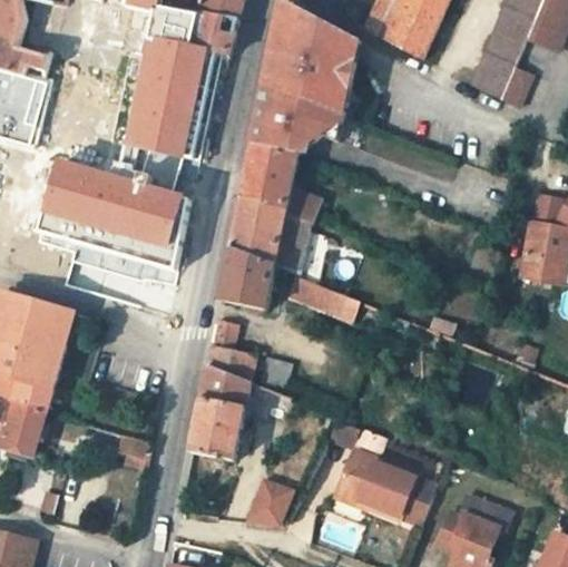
[(0,67),(23,74),(26,62),(36,65),(40,50),(19,45),(27,13),(23,0),(0,0),(0,67)]
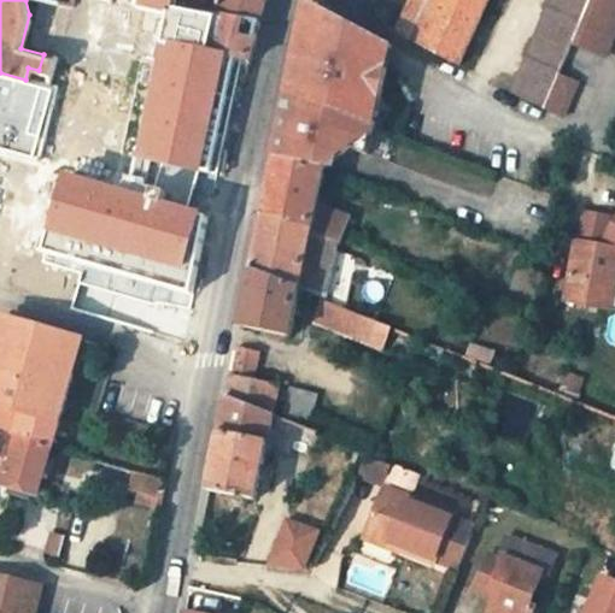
[(177,4),(179,0),(139,0),(177,10),(177,4)]
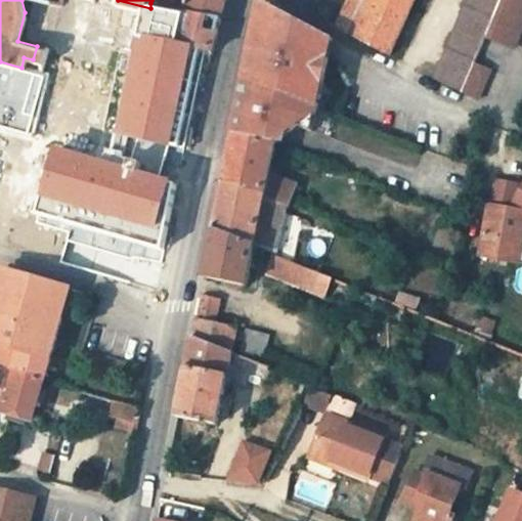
[(186,12),(187,9),(223,16),(226,0),(151,0),(150,3),(186,12)]
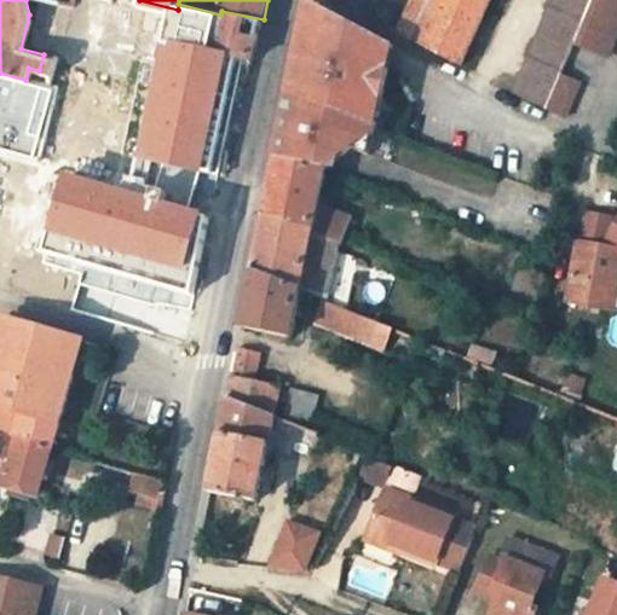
[(319,46),(327,33),(385,64),(387,51),(390,41),(315,0),(307,0),(306,10),(300,38),(319,46)]
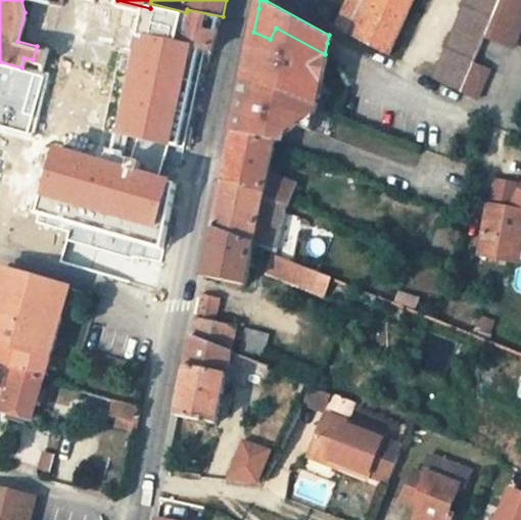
[(346,0),(335,25),(387,49),(411,0),(346,0)]
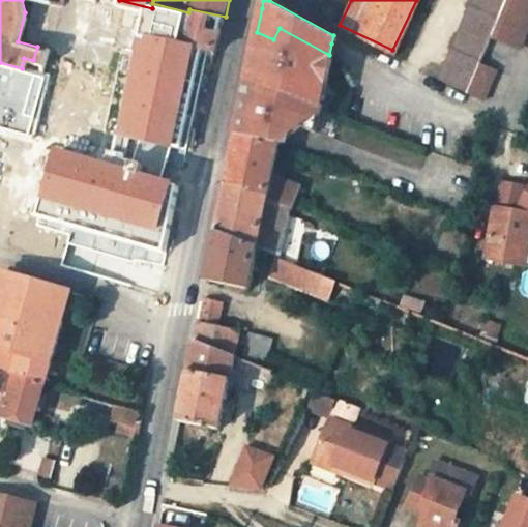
[(494,31),(507,0),(475,0),(440,78),(466,92),(479,62),(494,31)]
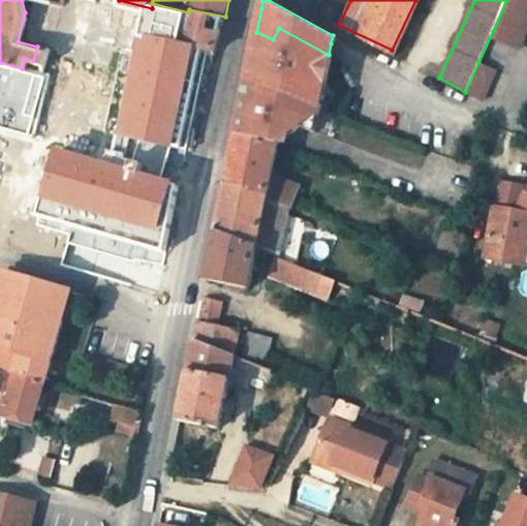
[(517,41),(526,20),(526,0),(506,0),(493,31),(517,41)]
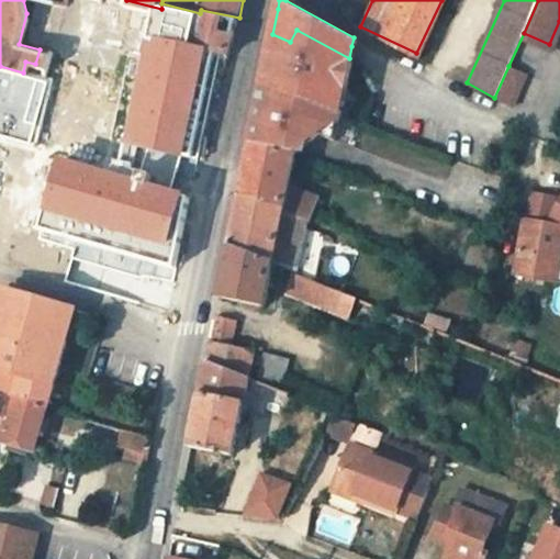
[(200,13),(193,43),(203,46),(231,54),(235,35),(239,18),(201,10),(200,13)]
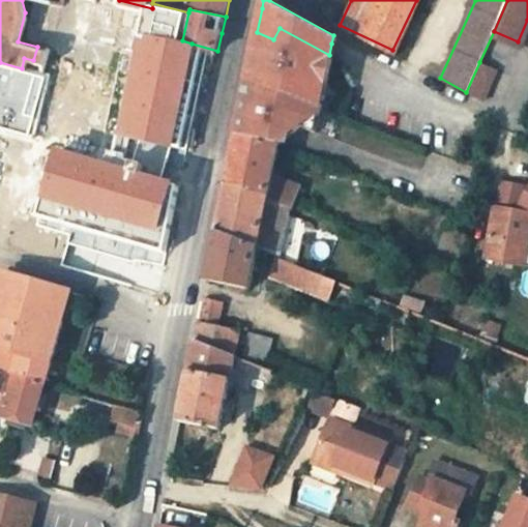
[(138,28),(114,116),(171,130),(192,44),(182,40),(138,28)]
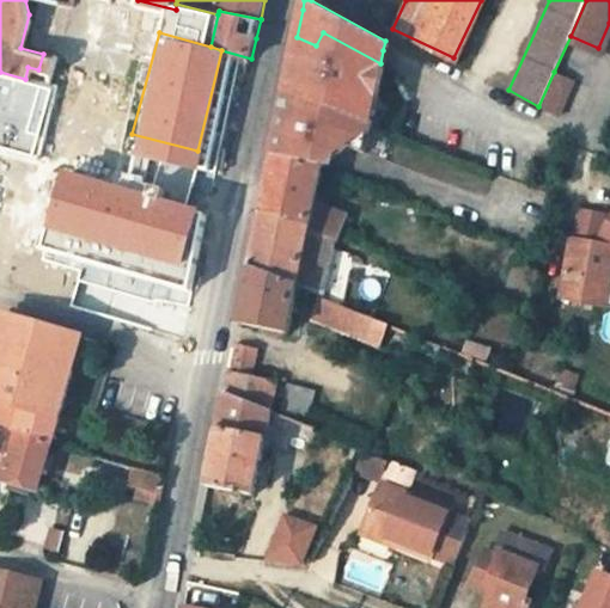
[(323,32),(316,45),(297,37),(286,85),(371,120),(380,63),(323,32)]
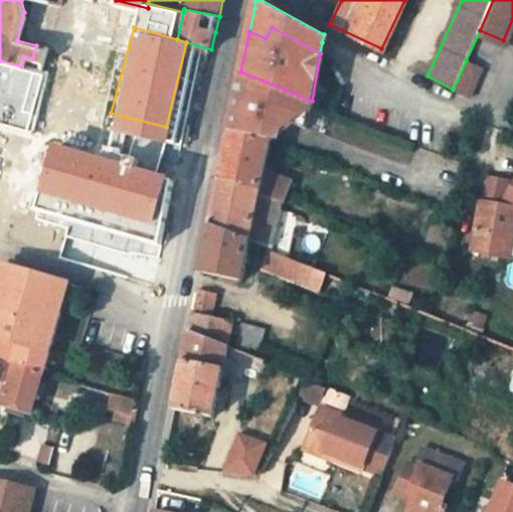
[(469,96),(482,66),(466,60),(453,90),(469,96)]
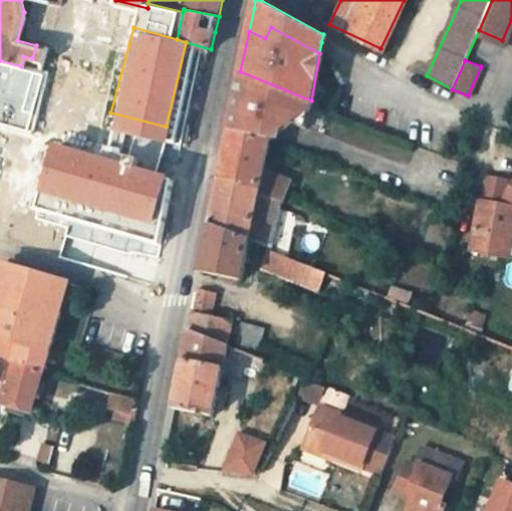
[(303,120),(311,100),(240,71),(236,92),(233,107),(249,111),(250,109),(270,115),(270,112),(273,113),(301,124),(303,120)]
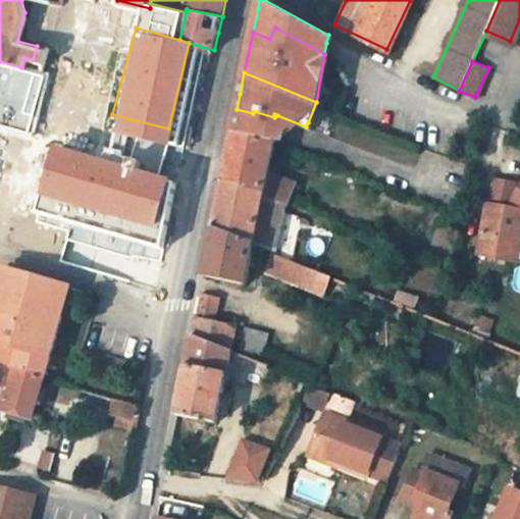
[(274,138),(277,115),(274,114),(274,117),(254,111),(253,113),(237,109),(232,128),(274,138)]
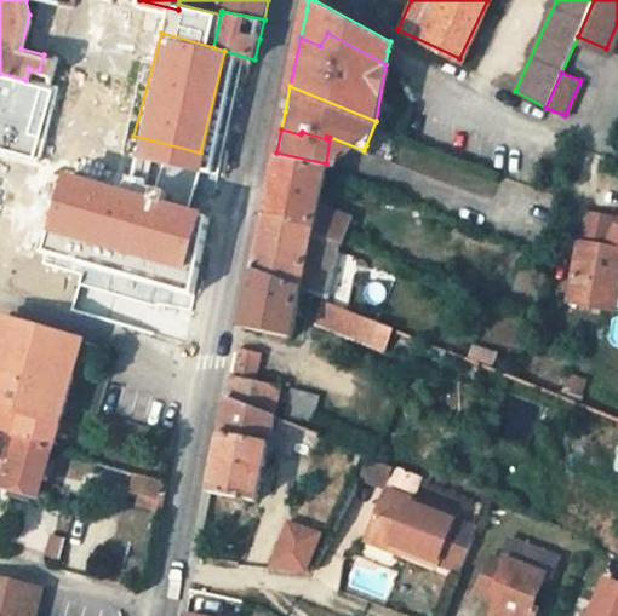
[(314,222),(319,200),(326,163),(276,153),(263,214),(314,222)]
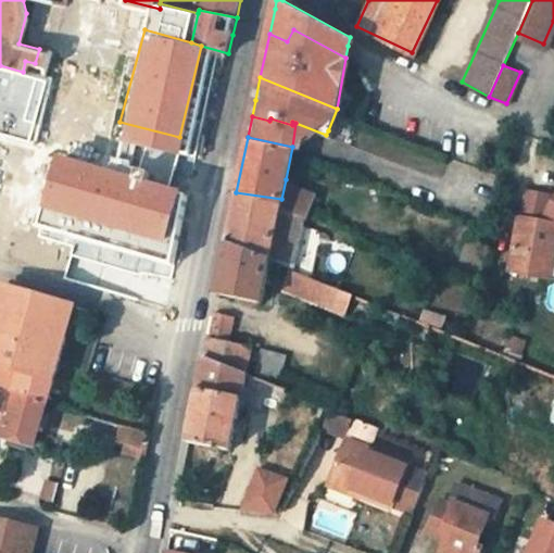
[(43,156),(30,214),(185,247),(197,190),(43,156)]
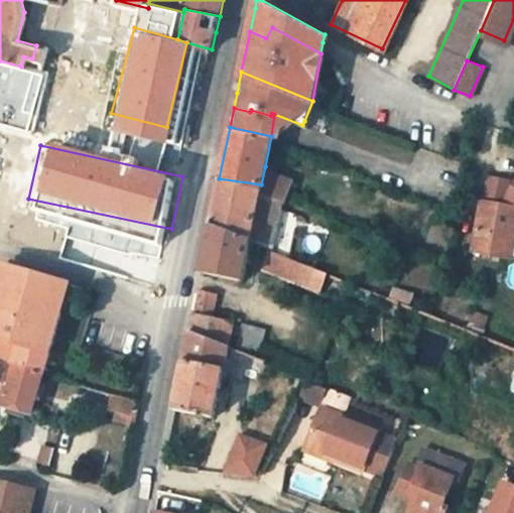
[(286,199),(294,177),(265,166),(261,184),(260,190),(279,199),(286,201),(286,199)]
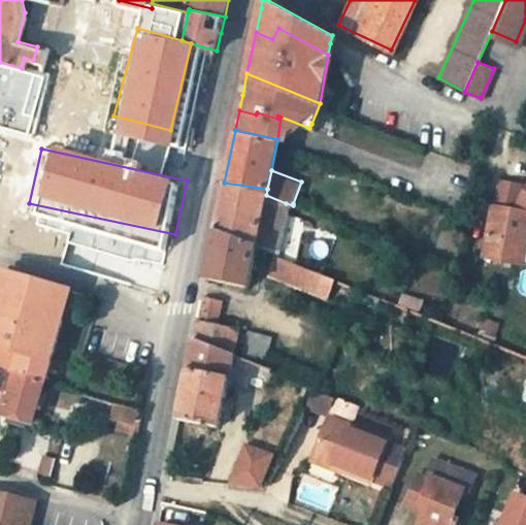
[(257,243),(273,250),(286,203),(266,195),(267,189),(224,183),(215,228),(257,243)]
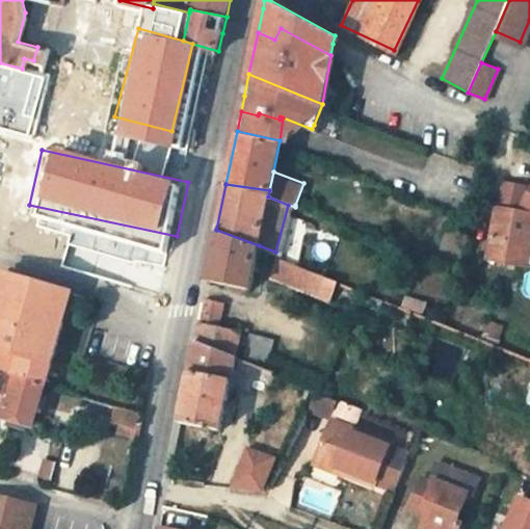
[(523,263),(529,228),(529,213),(495,206),(485,256),(523,263)]
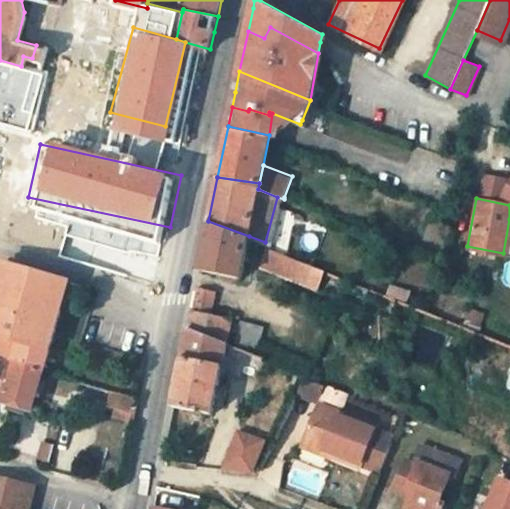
[(241,277),(249,236),(208,221),(199,270),(241,277)]
